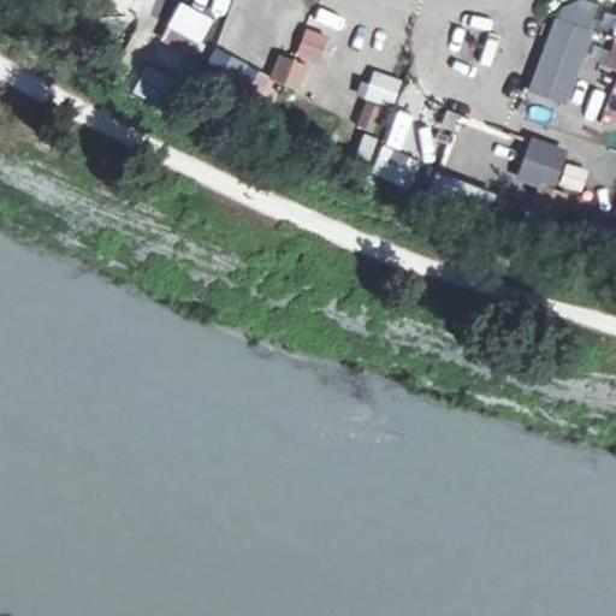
[(591,30),(597,12),(578,6),(572,24),(591,30)]
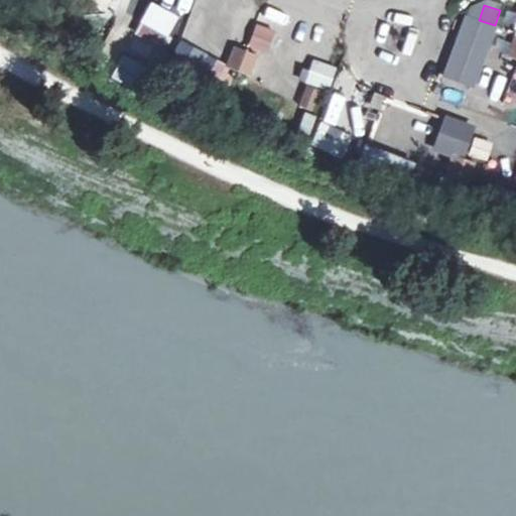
[(464,15),(440,78),(476,91),(499,28),(464,15)]
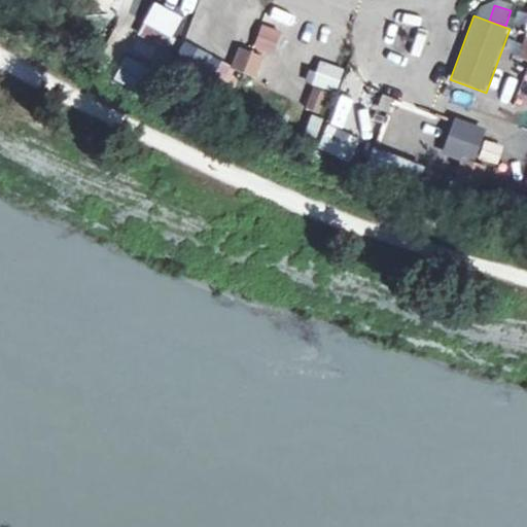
[(281,32),(259,25),(251,48),(273,56),(281,32)]
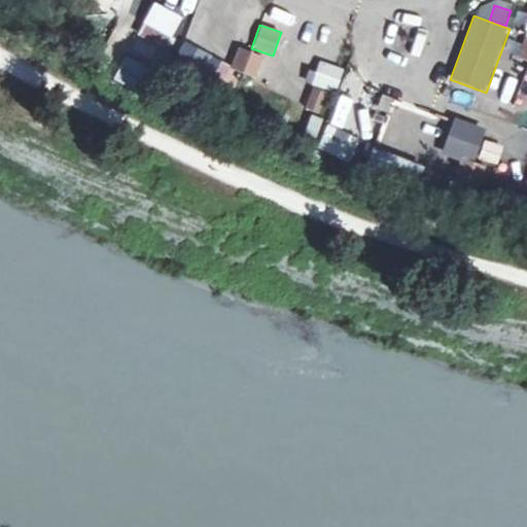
[(241,47),(233,68),(253,76),(261,56),(241,47)]
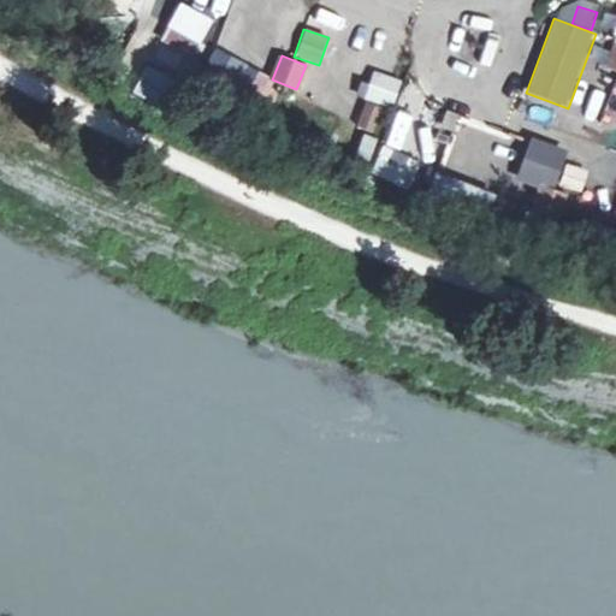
[(372,131),(381,107),(368,102),(360,126),(372,131)]
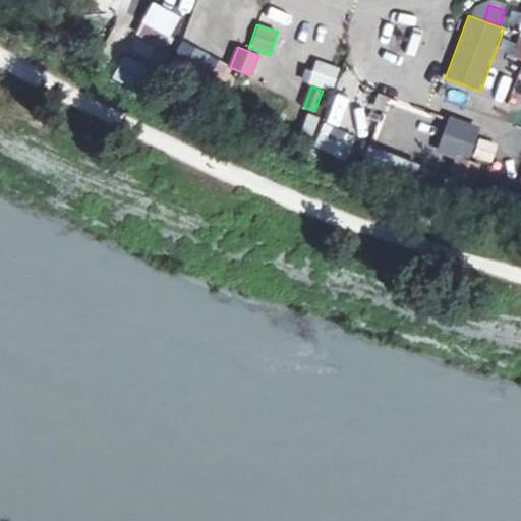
[(458,156),(450,178),(471,186),(479,164),(458,156)]
